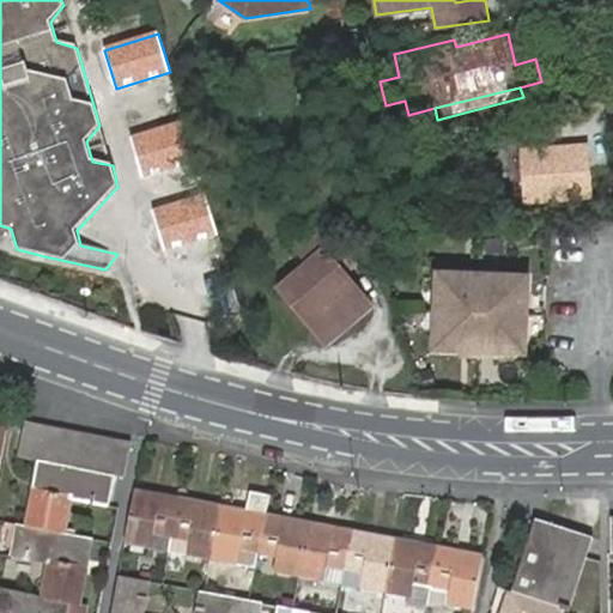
[(184,120),(131,137),(143,175),(196,158),(184,120)]
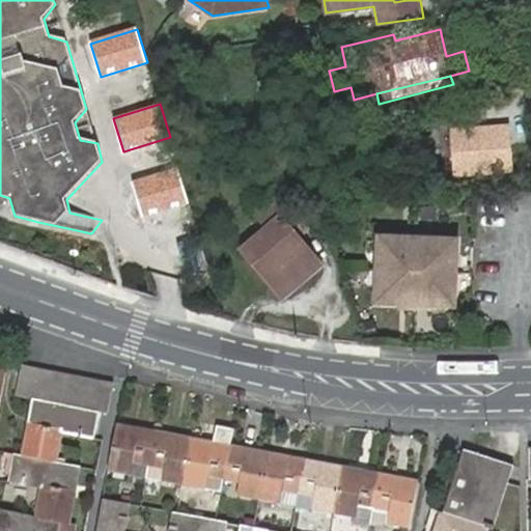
[(510,123),(450,128),(453,177),(513,174),(510,123)]
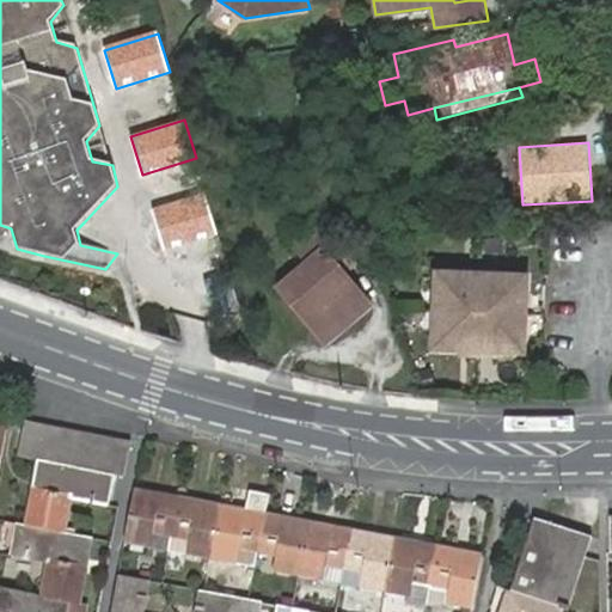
[(204,194),(150,210),(161,250),(216,233),(204,194)]
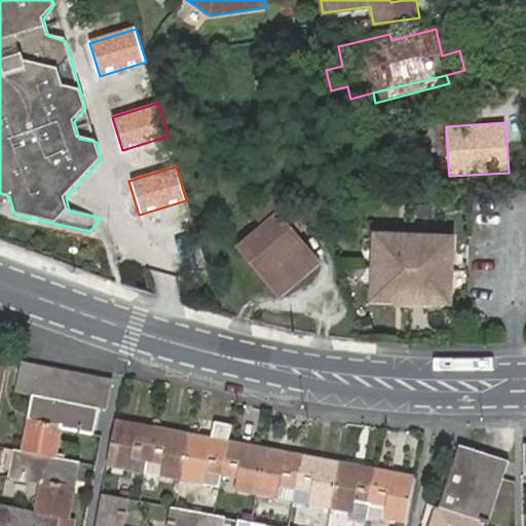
[(265,227),(241,248),(279,295),(316,263),(294,235),(306,224),(279,191),(255,214),(265,227)]
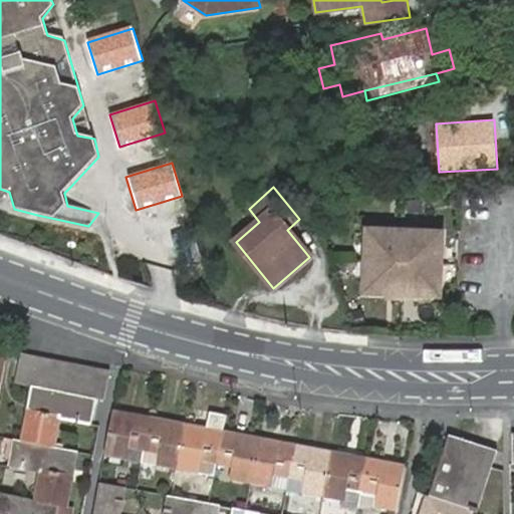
[(362,292),(440,294),(442,231),(364,228),(362,292)]
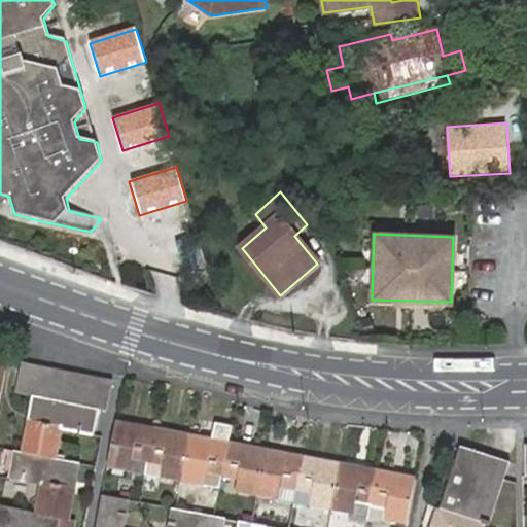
[(0,408),(9,362),(5,361),(0,390),(0,408)]
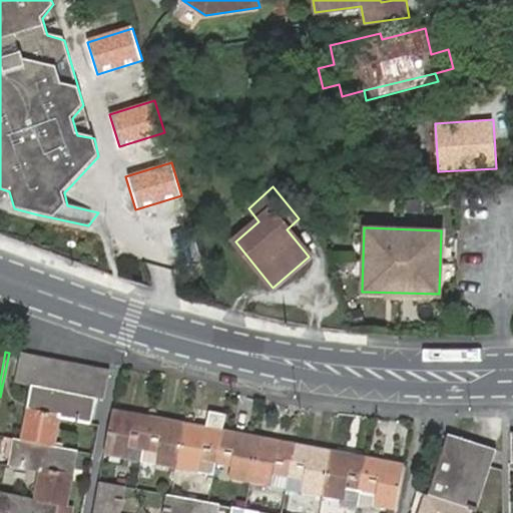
[(28,387),(34,358),(20,355),(14,385),(28,387)]
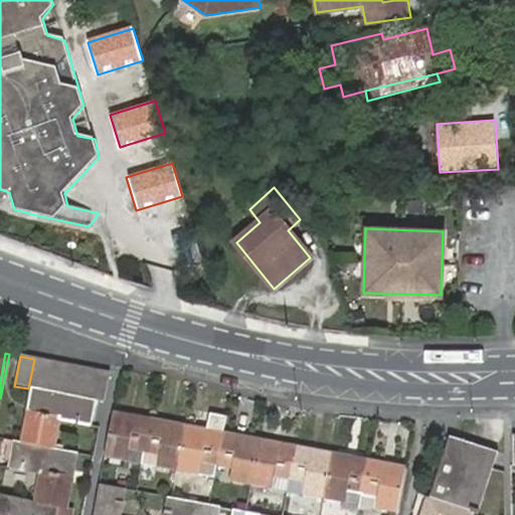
[(43,391),(49,361),(34,359),(28,388),(29,389),(43,391)]
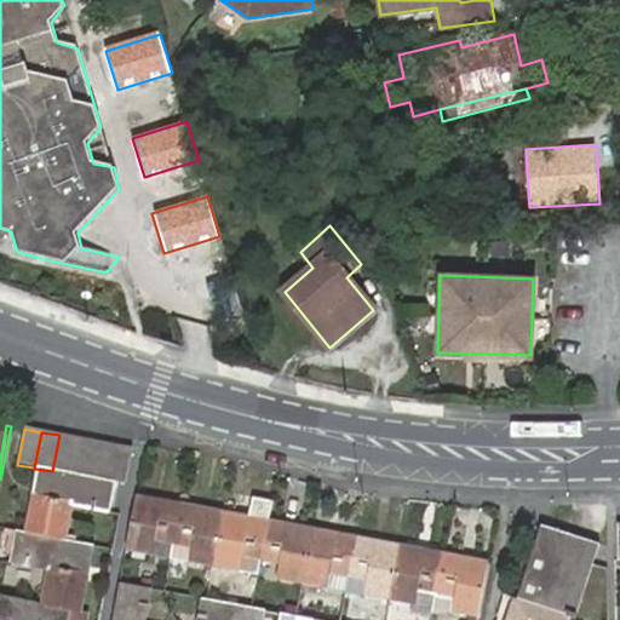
[(69,475),(78,438),(59,435),(52,471),(69,475)]
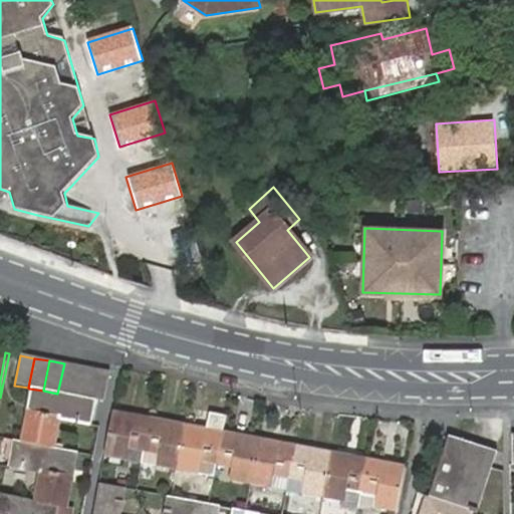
[(72,397),(78,366),(64,363),(57,394),(72,397)]
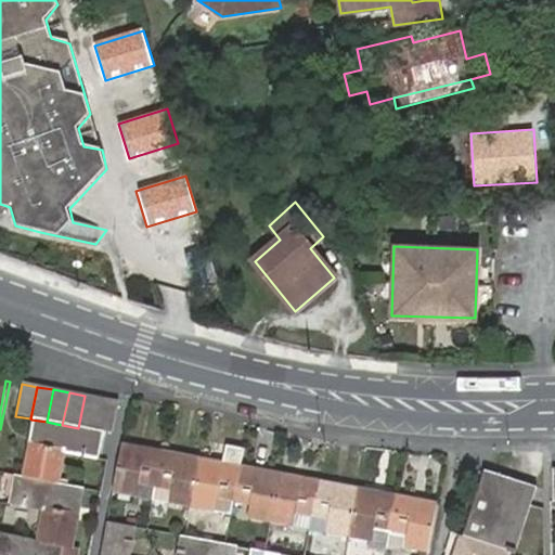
[(93,431),(101,399),(85,396),(78,428),(79,428),(93,431)]
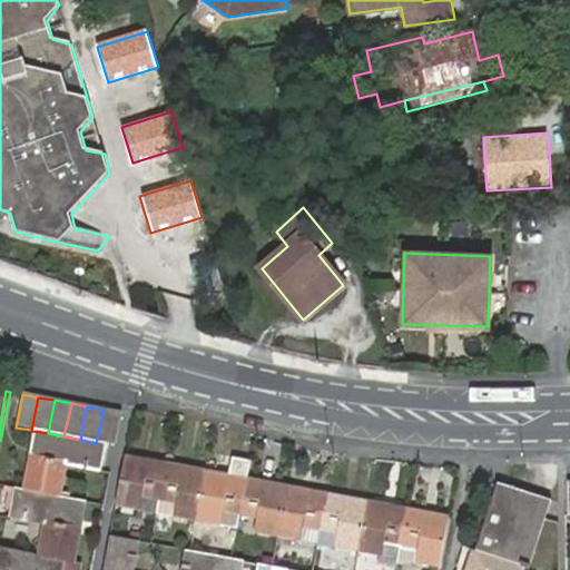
[(96,443),(104,444),(114,446),(119,413),(104,410),(96,443)]
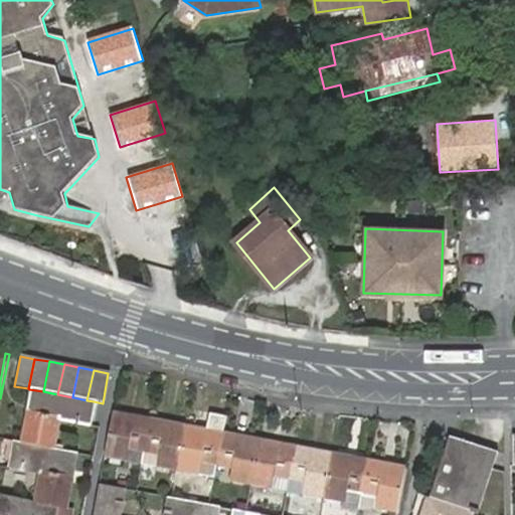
[(56,420),(90,426),(94,401),(87,400),(73,397),(72,397),(57,394),(43,391),(29,389),(18,446),(50,452),(56,420)]
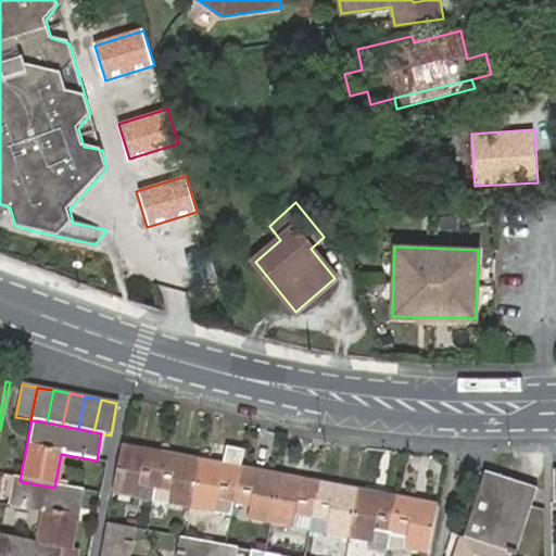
[(155,489),(162,452),(159,451),(119,444),(111,494),(137,498),(139,487),(155,489)]
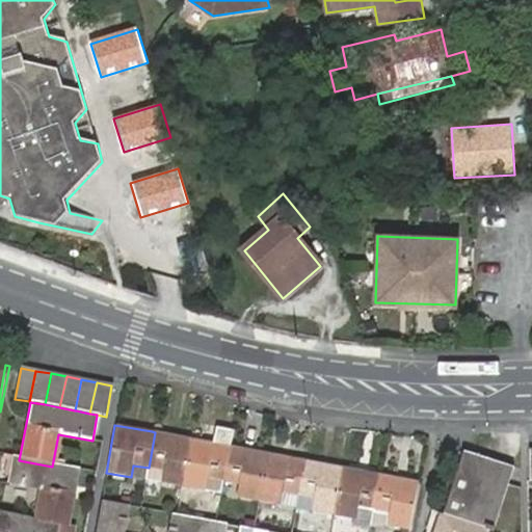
[(215,425),(211,443),(192,440),(183,486),(205,491),(207,479),(221,481),(229,446),(232,428),(215,425)]
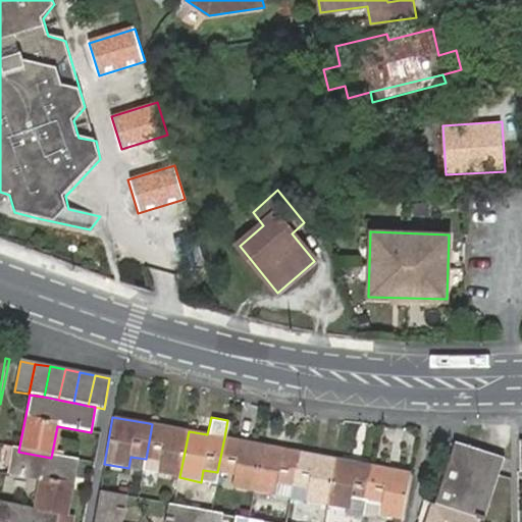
[(179,477),(189,431),(185,430),(152,424),(146,459),(155,461),(152,473),(179,477)]
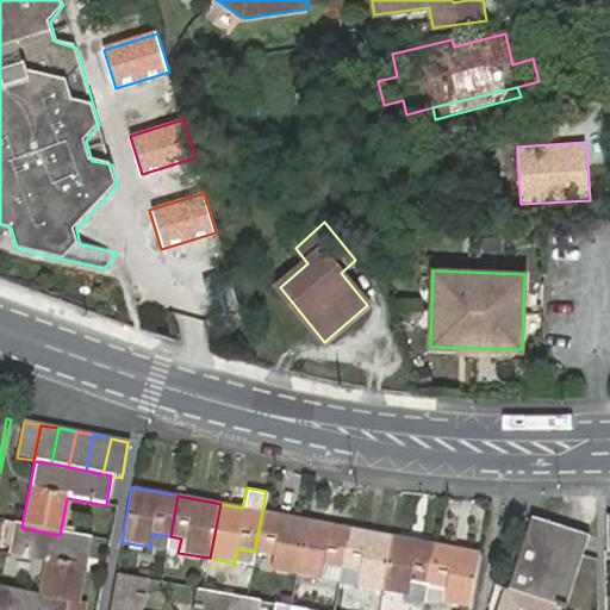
[(296,574),(306,520),(304,518),(262,511),(254,552),(267,555),(265,568),(296,574)]
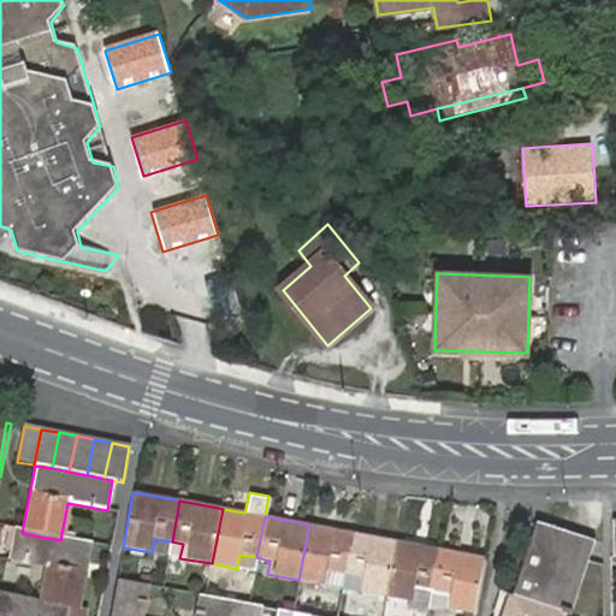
[(588,538),(538,520),(515,593),(566,609),(588,538)]
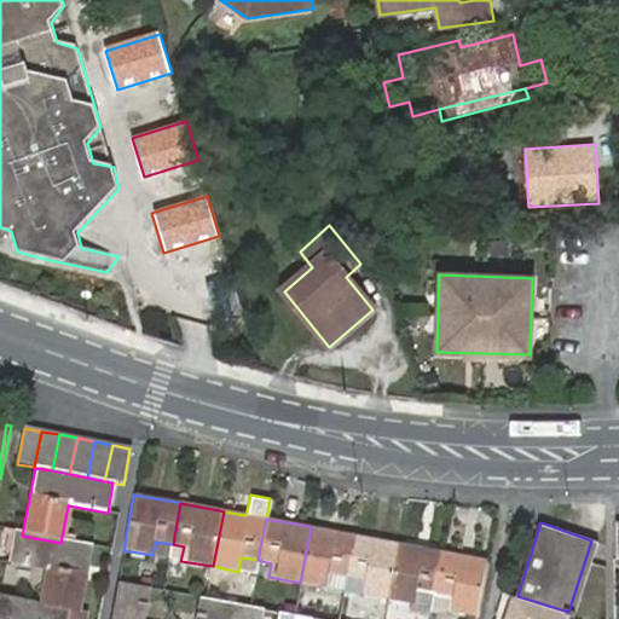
[(308,584),(323,528),(311,527),(300,583),(308,584)]
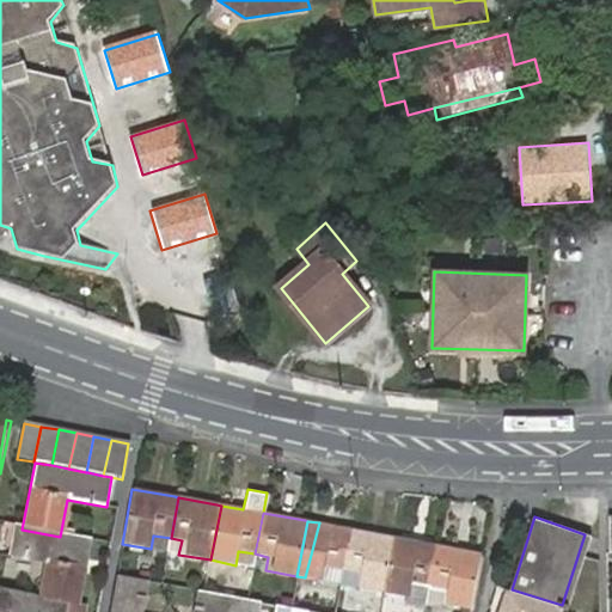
[(350,528),(319,522),(305,577),(326,581),(330,567),(343,569),(350,528)]
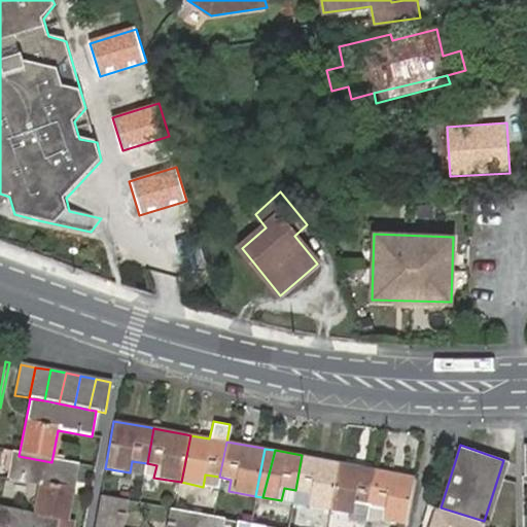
[(66,520),(76,467),(51,462),(19,456),(9,454),(5,479),(37,486),(33,514),(60,519),(66,520)]
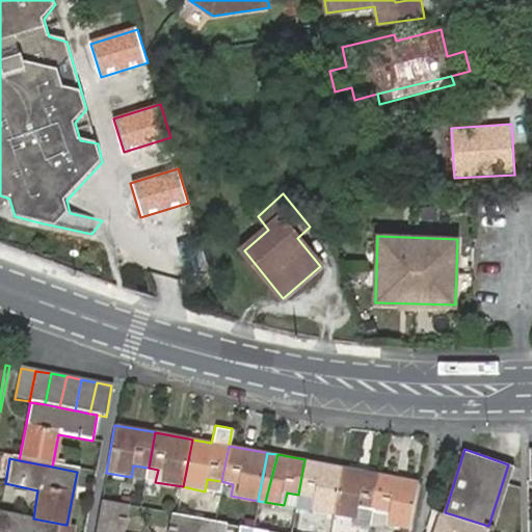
[(342,466),(304,459),(298,495),(315,498),(313,510),(334,514),(342,466)]
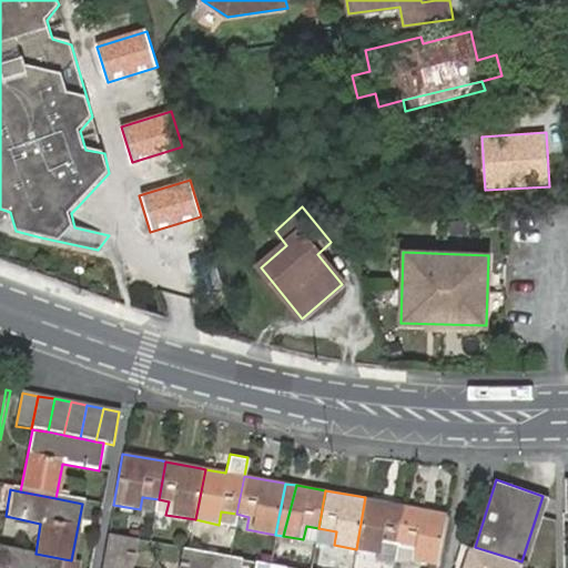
[(543,496),(521,561),(529,564),(550,499),(543,496)]
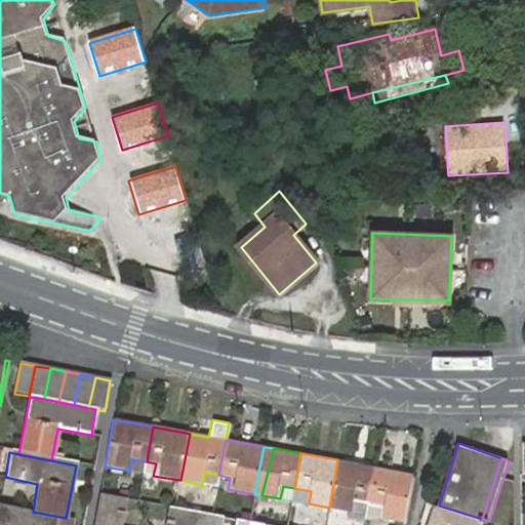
[(375,467),(337,459),(329,508),(356,513),(366,514),(368,502),(375,467)]
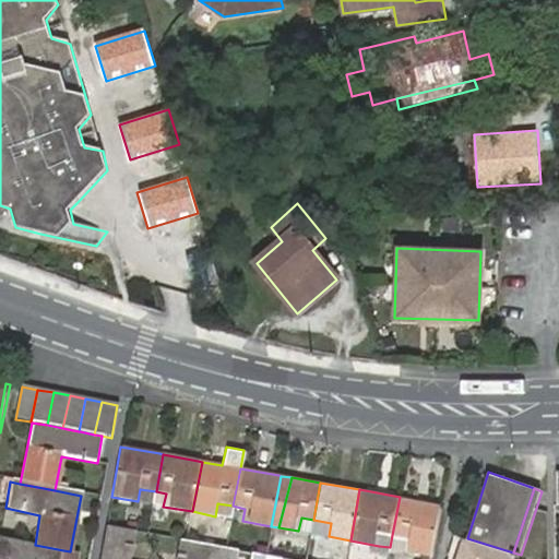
[(441,504),(400,497),(392,535),(409,538),(407,550),(432,556),(441,504)]
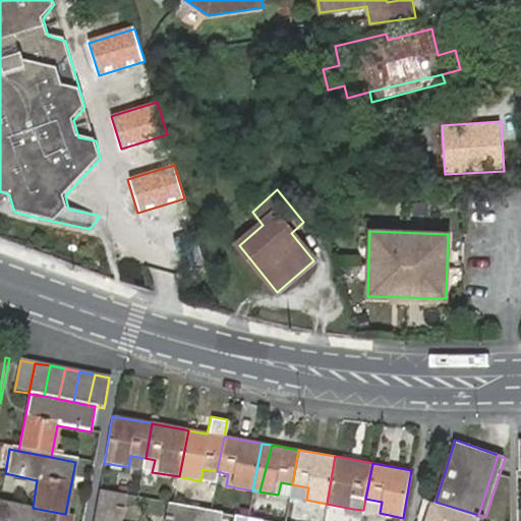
[(292,484),(281,482),(278,495),(290,497),(292,484)]
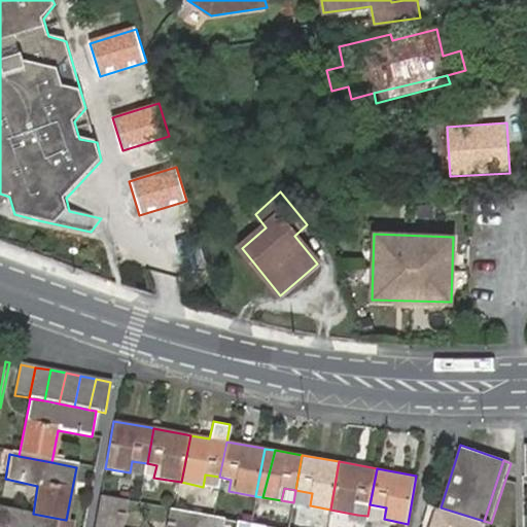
[(312,493),(295,490),(293,502),(310,505),(312,493)]
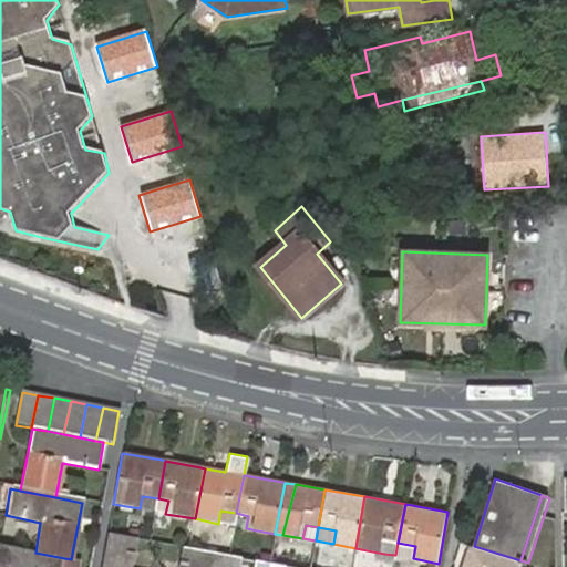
[(103,566),(129,566),(136,540),(110,535),(103,566)]
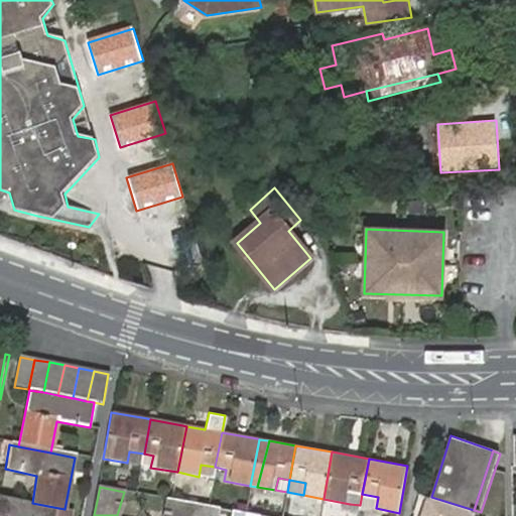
[(362,494),(360,505),(376,508),(378,497),(362,494)]
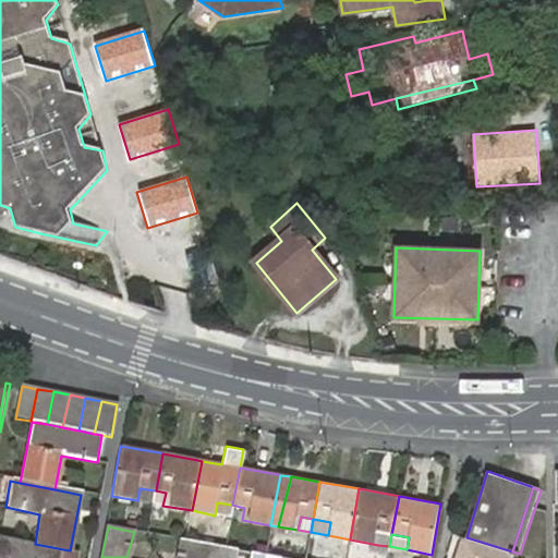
[(510,557),(512,552),(466,537),(460,535),(452,557),(510,557)]
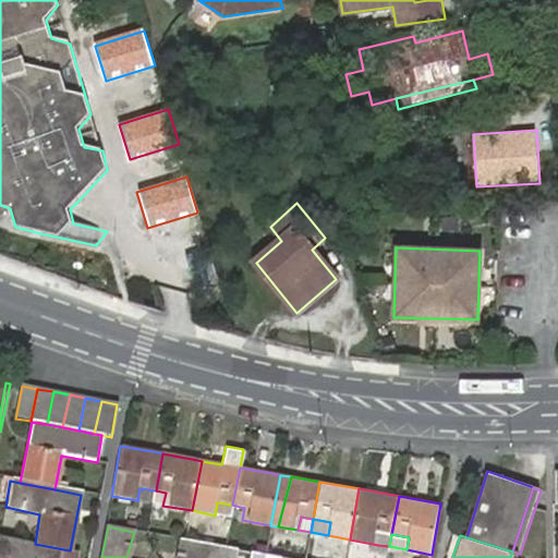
[(0,537),(0,557),(61,557),(63,549),(35,544),(0,537)]
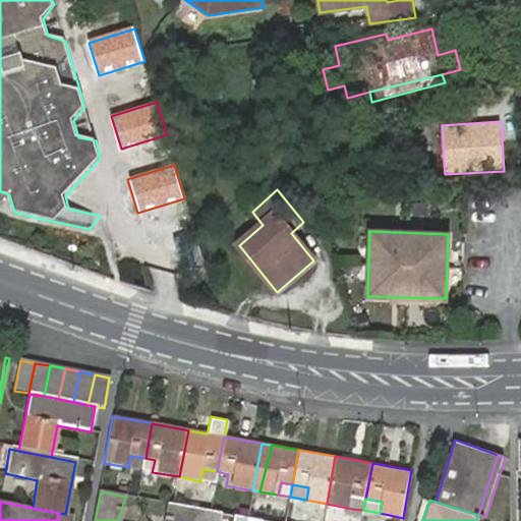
[(193,520),(196,509),(193,509),(168,504),(165,520),(193,520)]
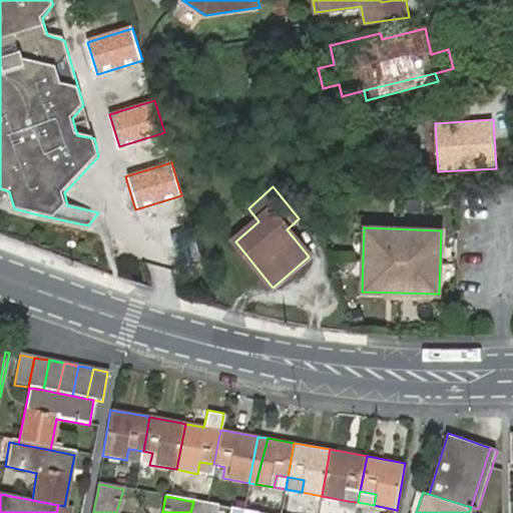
[(213,512),(216,505),(193,501),(190,512),(213,512)]
